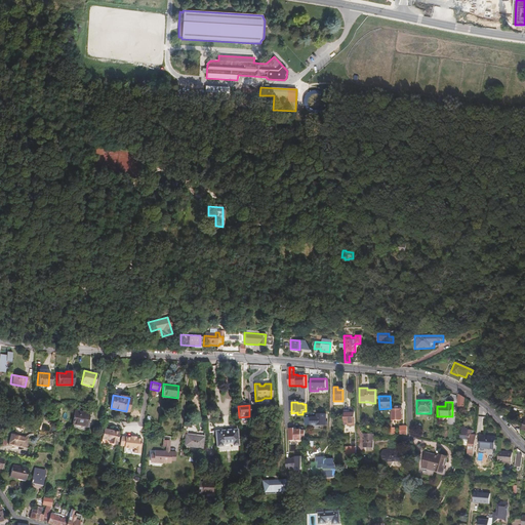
[(391,410),(392,420),(401,419),(401,409),(398,409),(397,406),(394,407),(394,409),(391,410)]
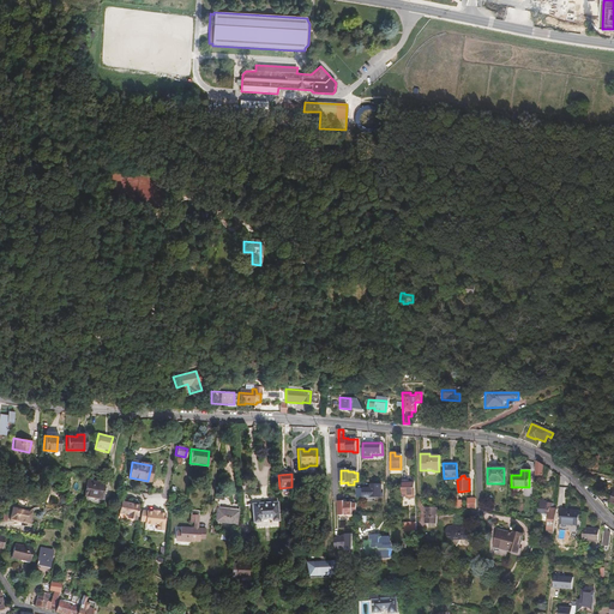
[(85,480),(83,497),(100,499),(103,483),(85,480)]
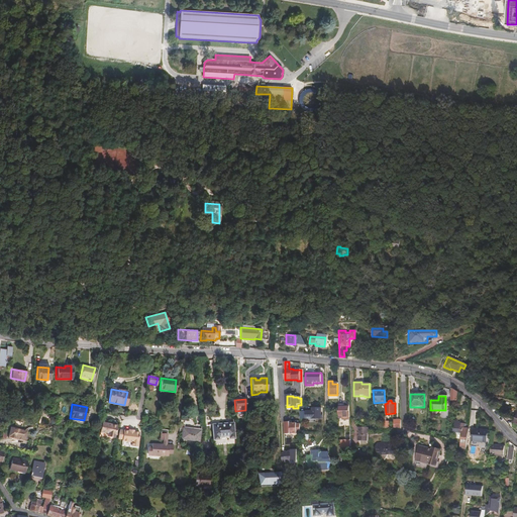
[(342,404),(338,404),(338,418),(341,418),(341,420),(346,420),(346,411),(347,411),(347,406),(342,407),(342,404)]
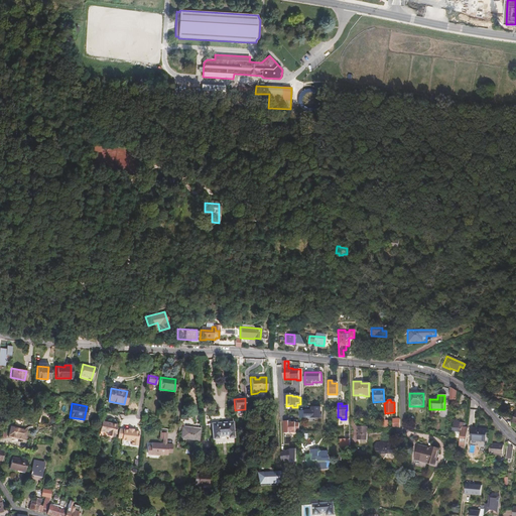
[(321,407),(312,407),(312,409),(306,409),(306,418),(321,417),(321,407)]
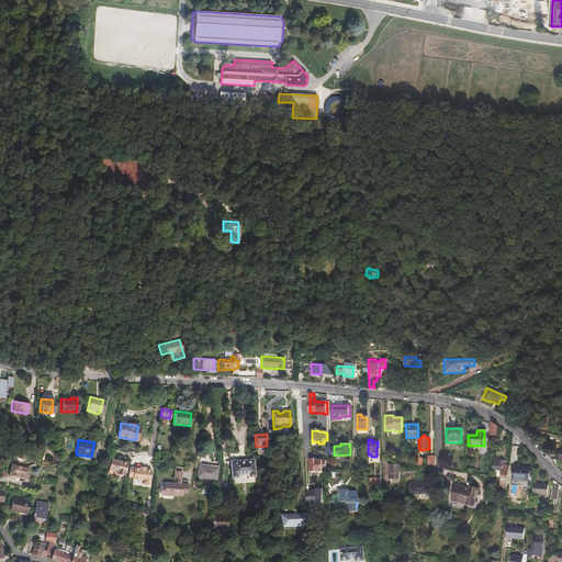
[(412,465),(419,464),(422,464),(422,453),(414,453),(414,459),(412,459),(412,465)]
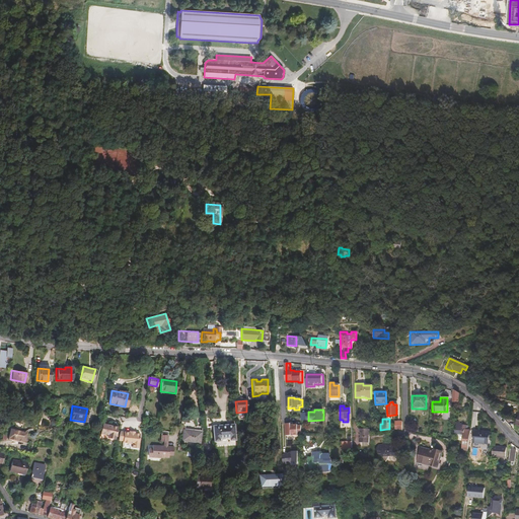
[(117,428),(101,424),(99,434),(106,435),(106,437),(110,438),(109,439),(114,440),(117,428)]
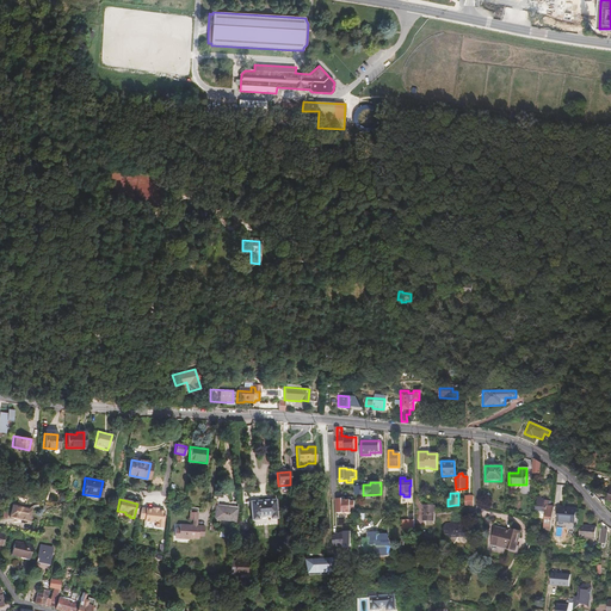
[(277,518),(276,499),(250,501),(251,520),(259,519),(258,517),(270,516),(270,519),(277,518)]
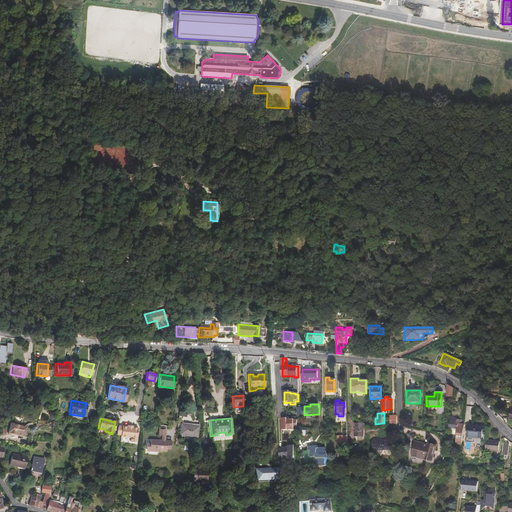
[(456,443),(461,443),(463,419),(449,418),(448,428),(452,429),(457,429),(457,433),(456,443)]
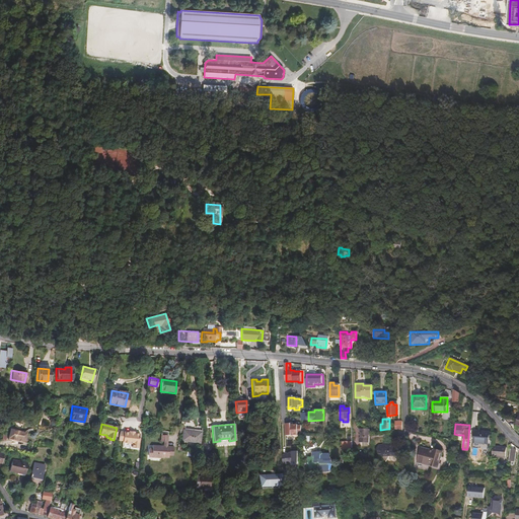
[(293,425),(288,425),(289,437),(300,436),(300,434),(303,434),(303,427),(300,427),(300,426),(293,426),(293,425)]
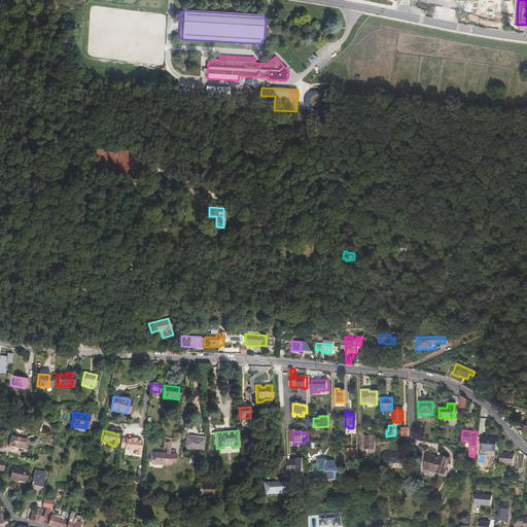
[(374,450),(375,435),(364,435),(364,440),(365,440),(365,445),(364,445),(364,450),(374,450)]
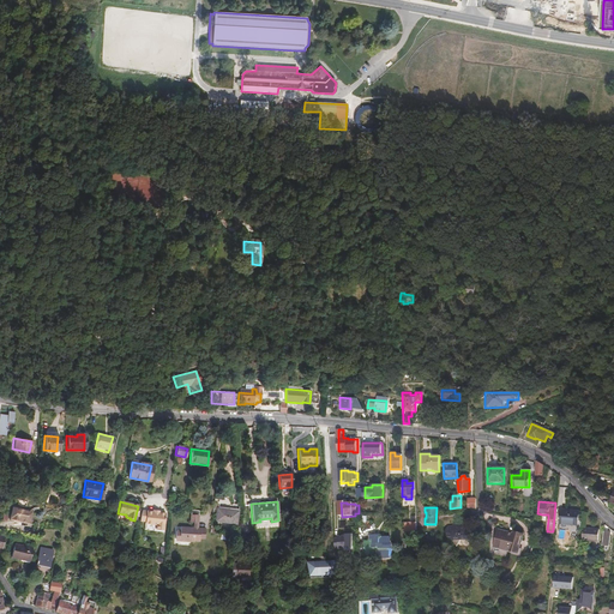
[(236,512),(216,509),(215,522),(234,524),(236,512)]
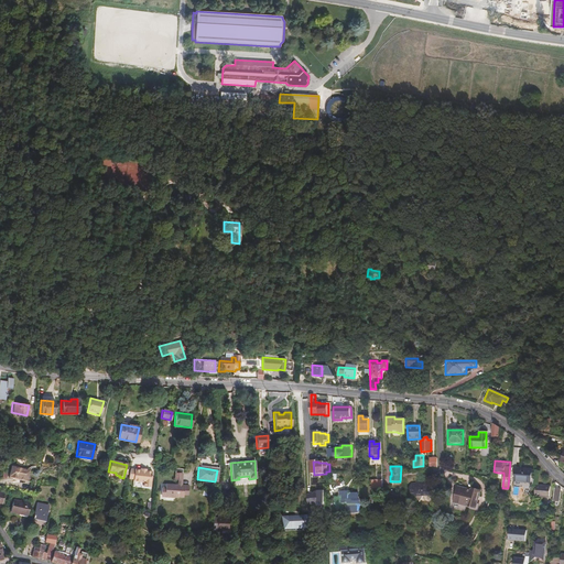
[(532,470),(514,468),(513,481),(530,484),(532,470)]
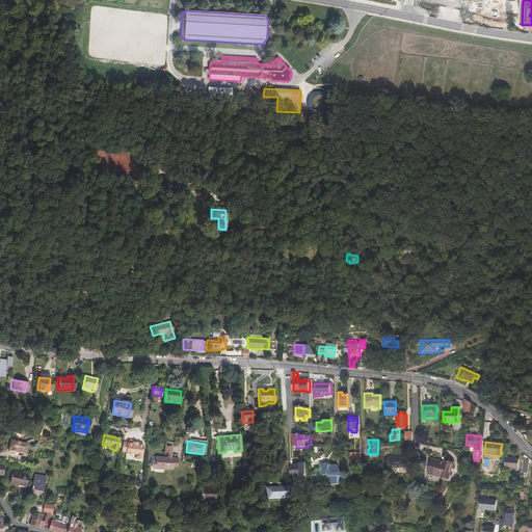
[(28,448),(8,443),(5,454),(26,459),(28,448)]
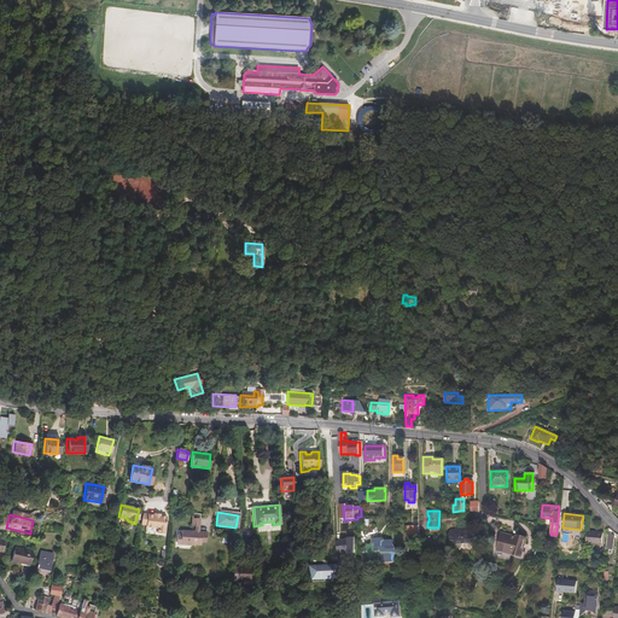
[(152,516),(141,514),(140,525),(146,525),(145,528),(157,529),(156,534),(163,534),(165,517),(158,516),(152,516)]
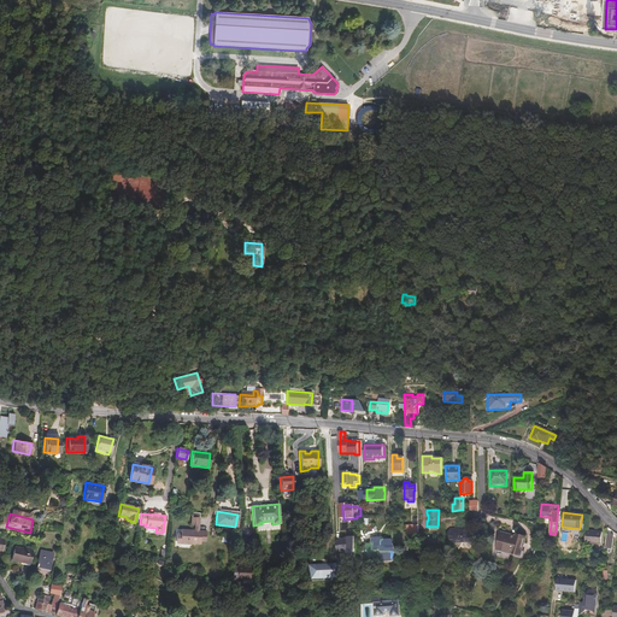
[(199,528),(199,515),(191,513),(189,527),(199,528)]
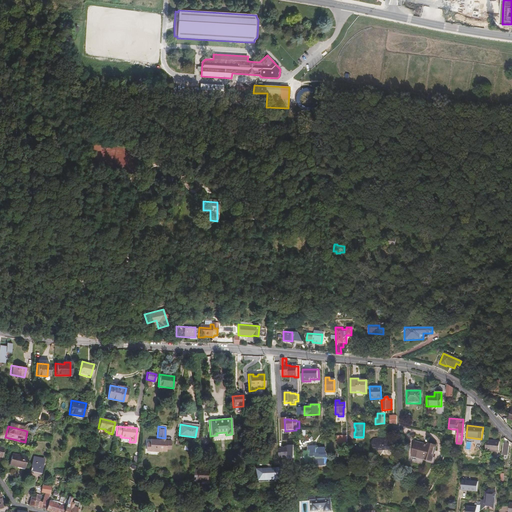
[(347,445),(346,436),(335,436),(336,454),(339,454),(339,447),(343,447),(343,445),(347,445)]
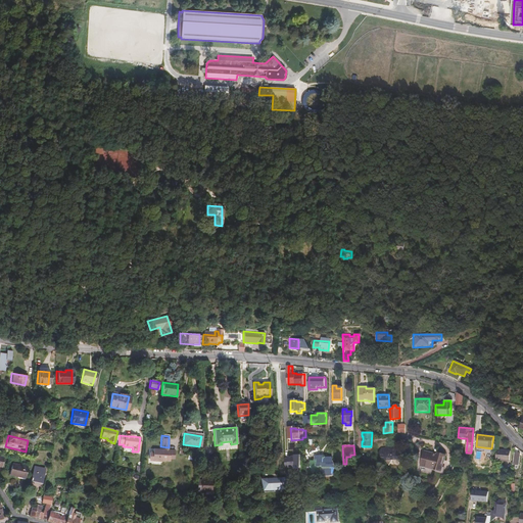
[(379,455),(382,460),(384,459),(388,465),(391,459),(401,459),(405,454),(399,446),(391,446),(390,448),(386,446),(385,448),(380,448),(379,452),(380,453),(379,455)]
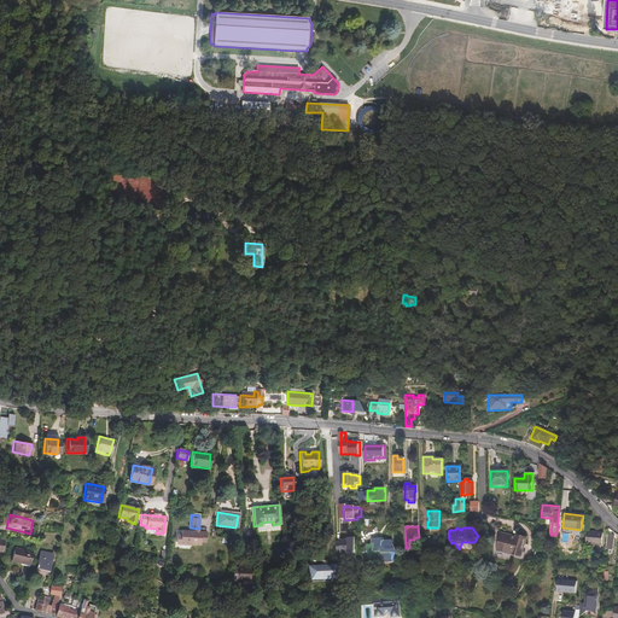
[(208,534),(198,532),(190,531),(179,531),(179,535),(175,535),(174,542),(178,543),(178,546),(188,546),(188,544),(198,544),(199,542),(207,543),(208,534)]
